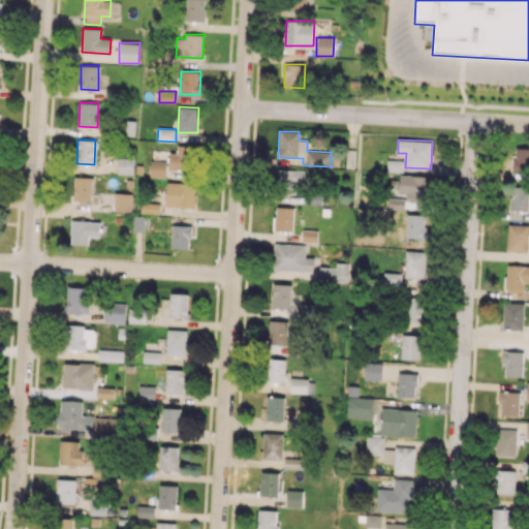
[(169,153),(169,168),(190,169),(191,146),(177,146),(177,153),(169,153)]
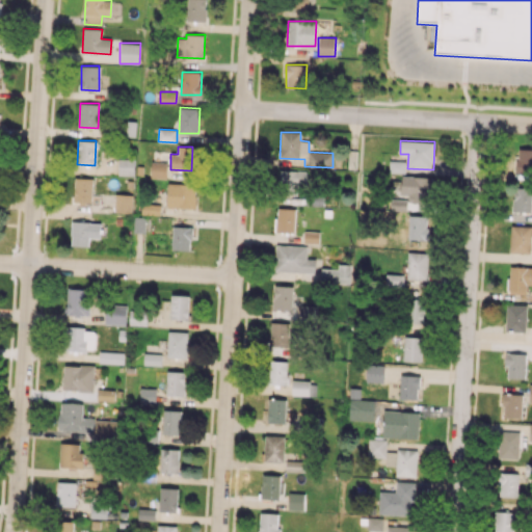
[(516,171),(531,171),(531,149),(517,149),(516,171)]
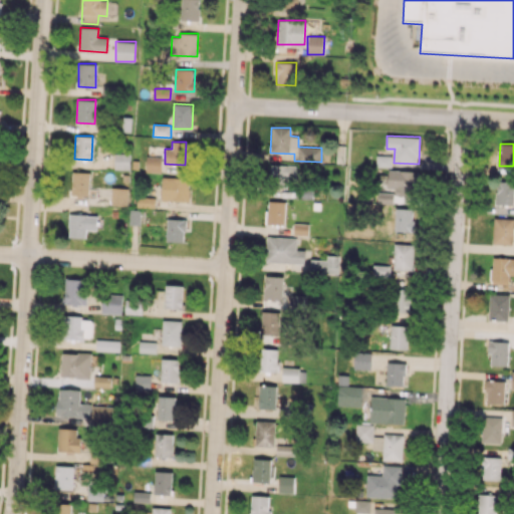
[(130,170),(130,154),(114,153),(114,169),(130,170)]
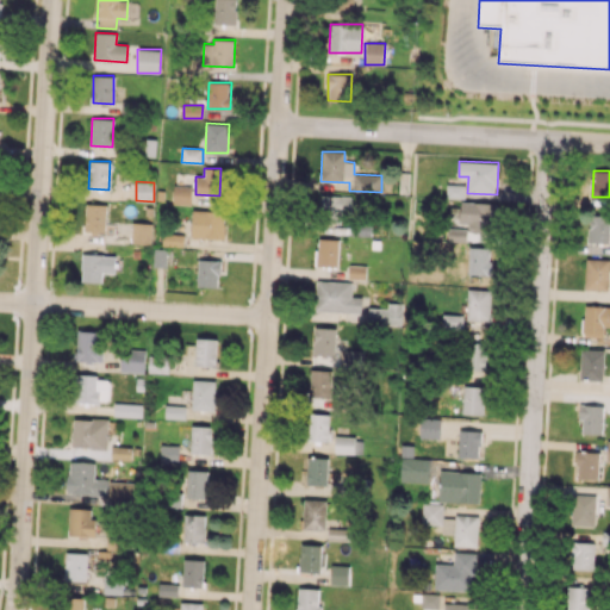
[(191,205),(192,186),(174,185),(173,204),(191,205)]
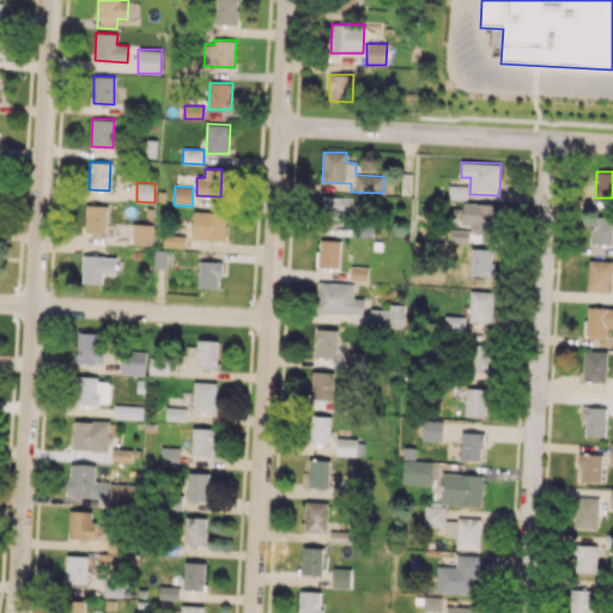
[(449,198),(467,199),(468,186),(449,186),(449,198)]
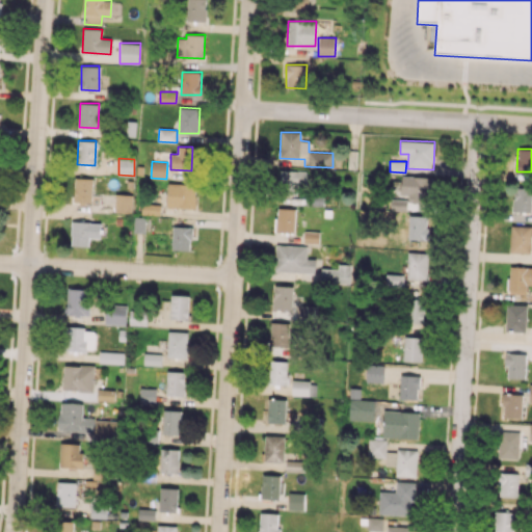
[(306,170),(280,169),(280,189),(306,190),(306,170)]
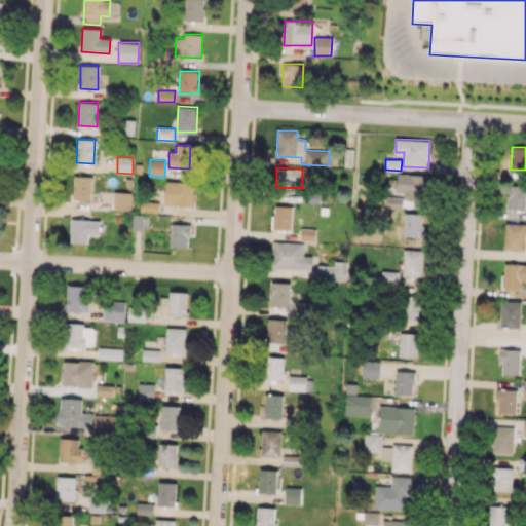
[(405,199),(427,199),(427,174),(398,174),(397,192),(405,192),(405,199)]
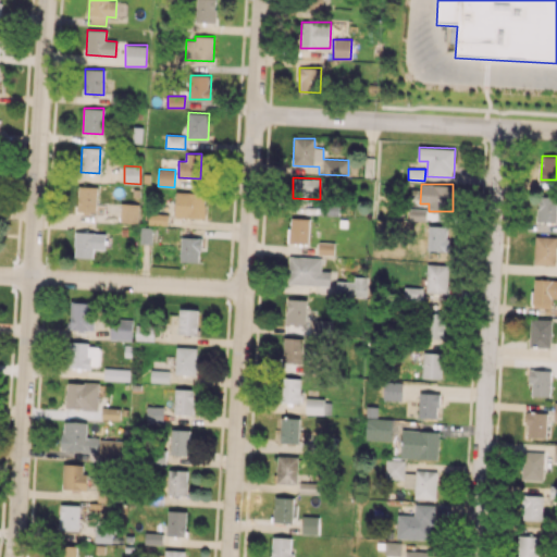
[(96,211),(97,186),(78,185),(77,211),(96,211)]
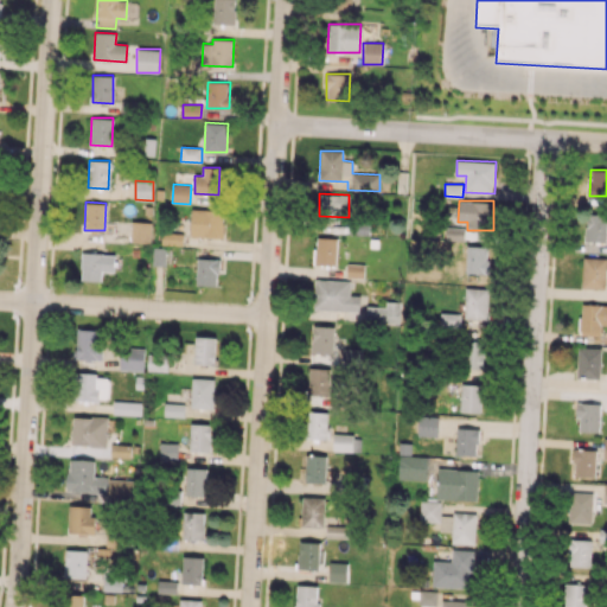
[(191,237),(223,237),(224,210),(192,210),(191,237)]
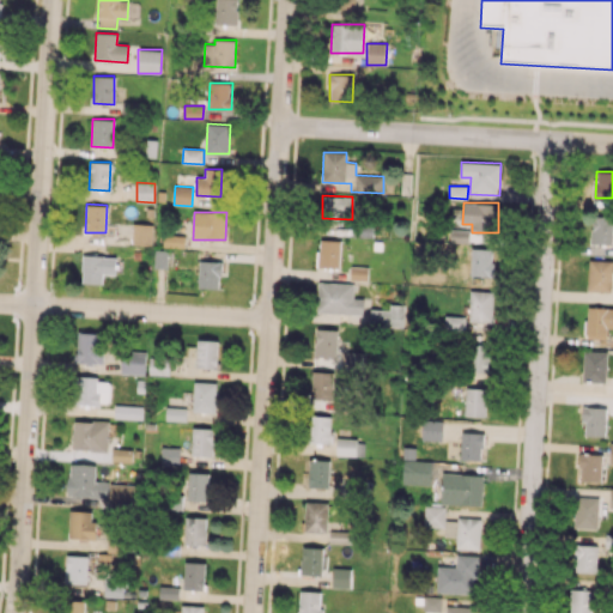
[(612,244),(612,217),(592,217),(590,243),(612,244)]
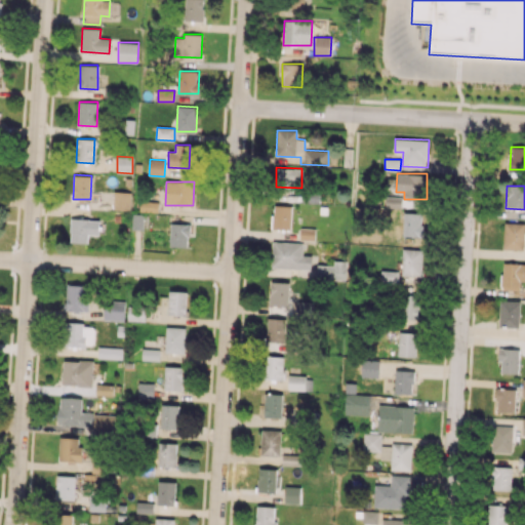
[(131,192),(114,191),(113,209),(130,209),(131,192)]
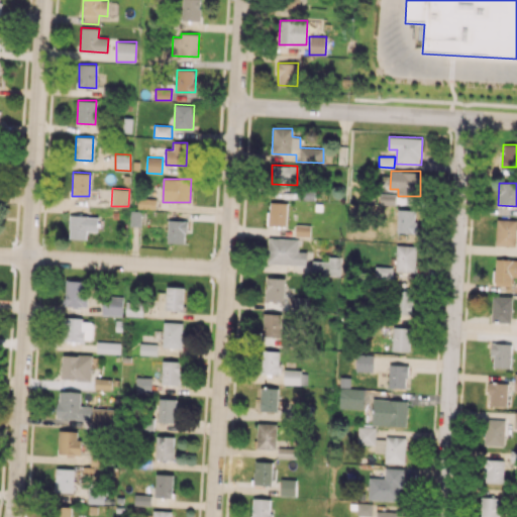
[(396,194),(381,194),(380,205),(396,205),(396,194)]
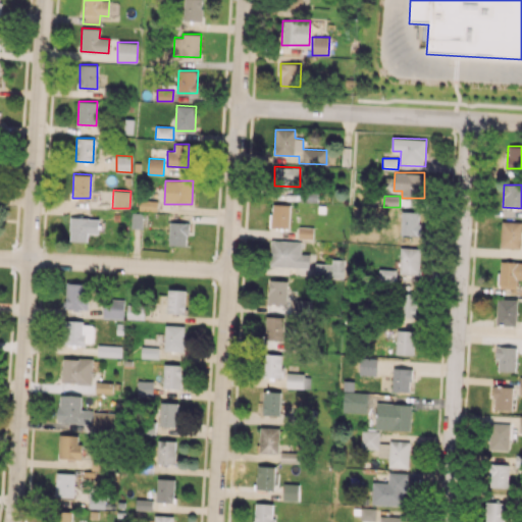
[(157,210),(158,200),(140,200),(140,210),(157,210)]
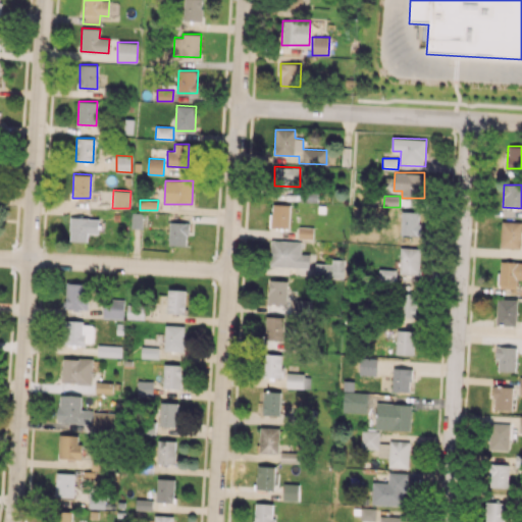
[(290,204),(271,204),(270,226),(289,227),(290,204)]
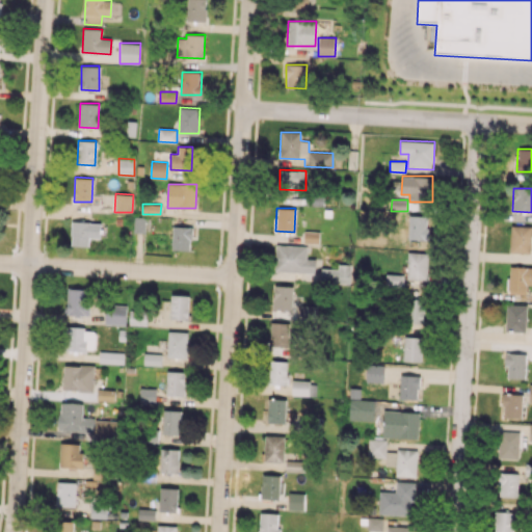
[(409,231),(402,231),(402,239),(427,239),(428,216),(409,215),(409,231)]
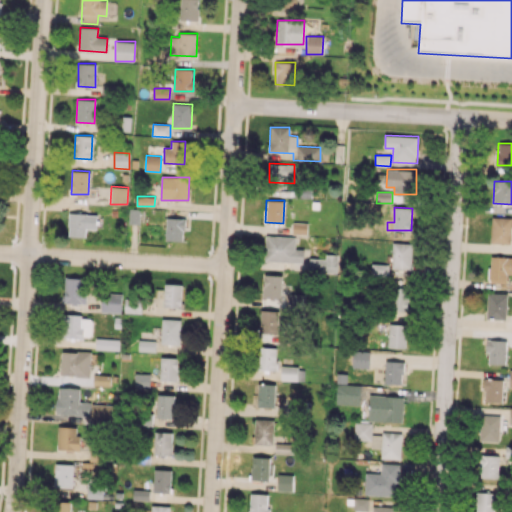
[(86,229),(96,229),(97,214),(69,213),(68,236),(86,237),(86,229)]
